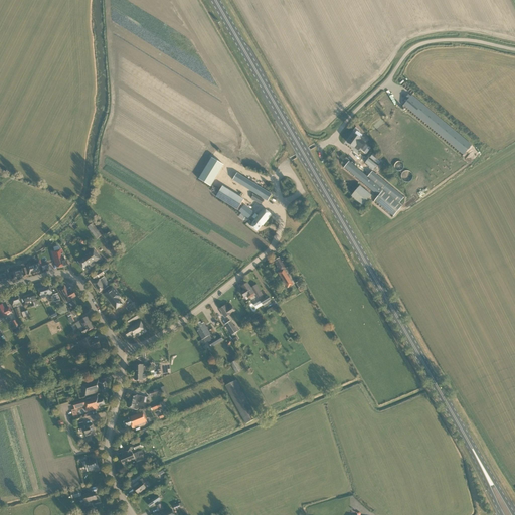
[(410,97),(408,99),(403,105),(464,155),(472,145),(411,96),(410,97)]
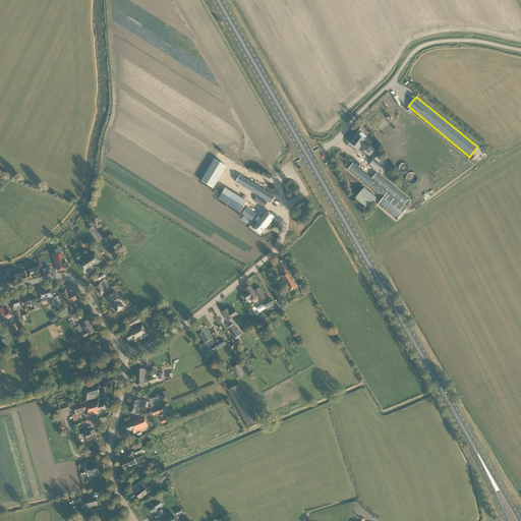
[(353,140),(351,143),(357,150),(360,147),(364,150),(371,141),(366,137),(364,139),(358,134),(356,136),(352,139),(353,140)]
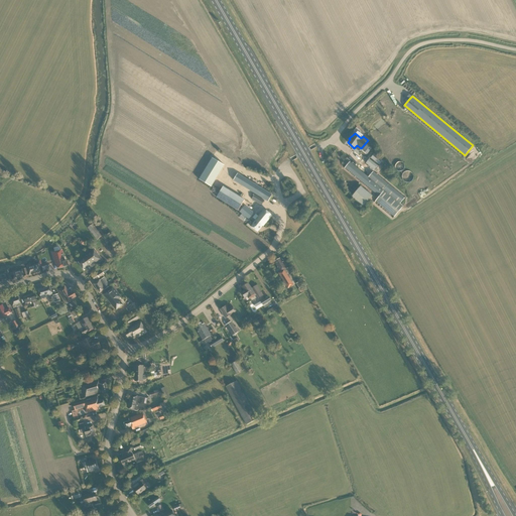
[(375,154),(366,164),(375,170),(383,160),(375,154)]
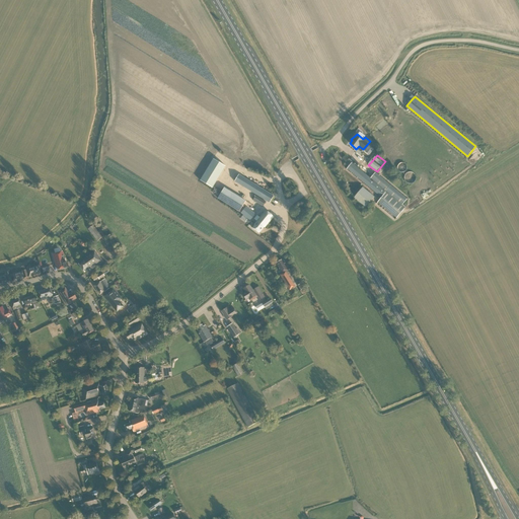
[(200,180),(212,188),(226,166),(214,159),(200,180)]
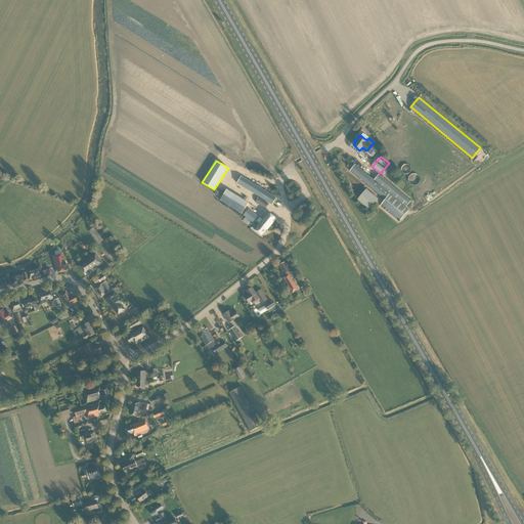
[(411,202),(380,175),(379,174),(375,180),(355,164),(350,170),(386,200),(382,205),(400,220),(409,209),(406,207),(411,202)]
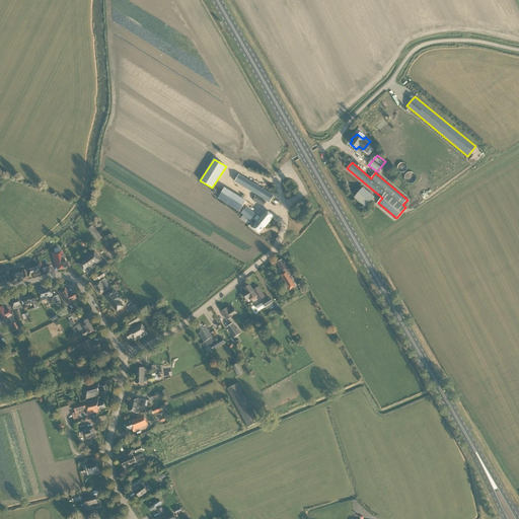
[(410,168),(405,162),(399,166),(403,171),(410,168)]
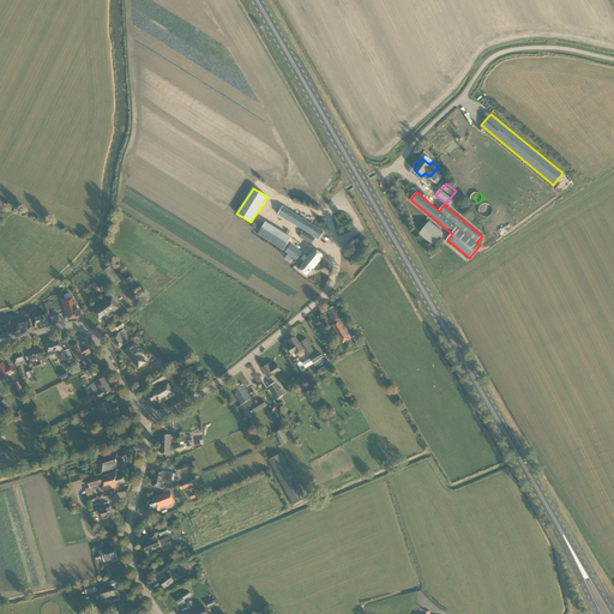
[(483,206),(485,209),(482,211),(485,216),(493,212),(488,203),(483,206)]
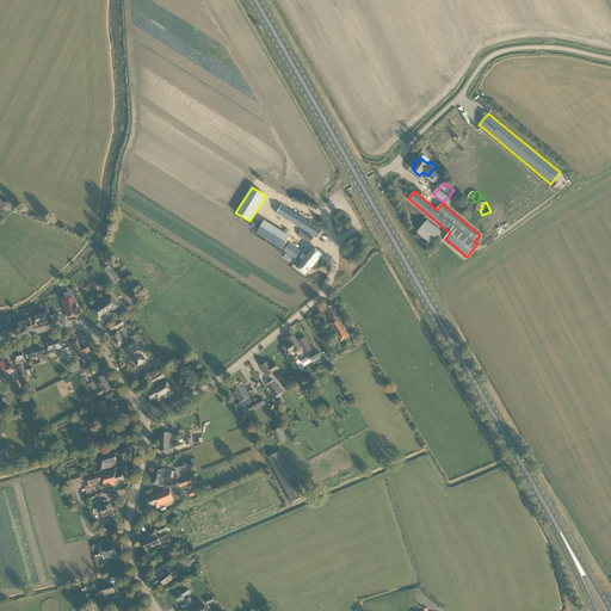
[(282,205),(277,214),(318,239),(322,232),(282,205)]
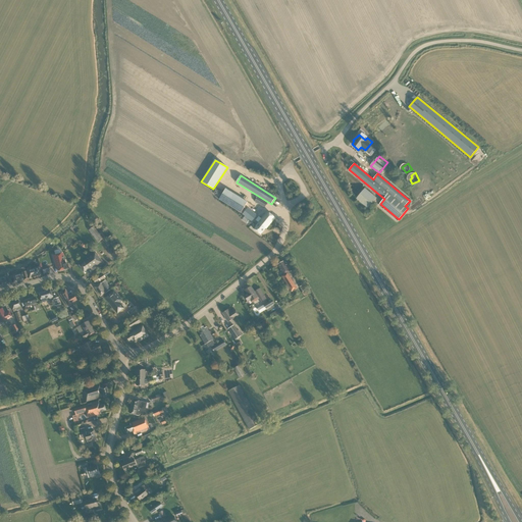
[(368,188),(358,199),(369,210),(380,198),(368,188)]
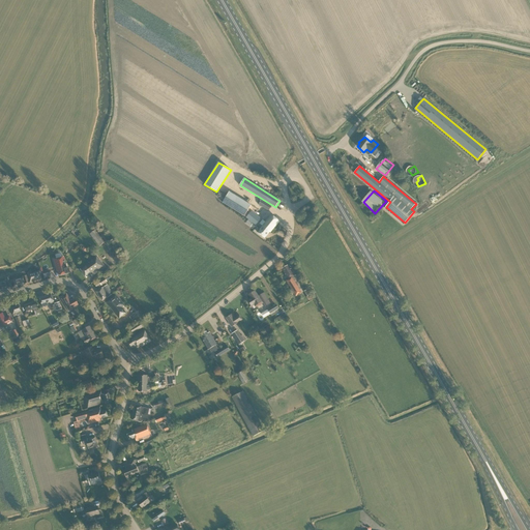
[(252,205),(230,192),(223,203),(244,216),(252,205)]
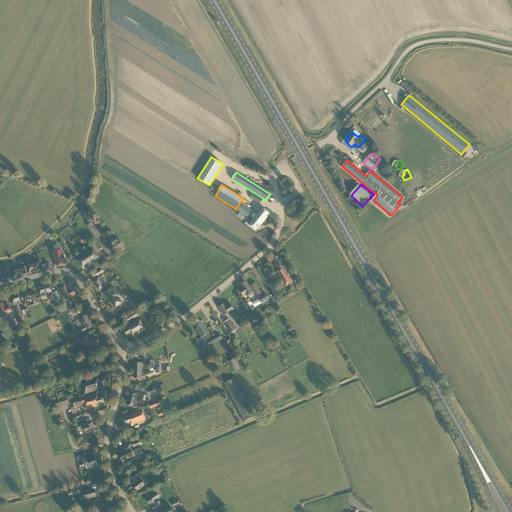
[(260,204),(262,199),(252,193),(250,198),(260,204)]
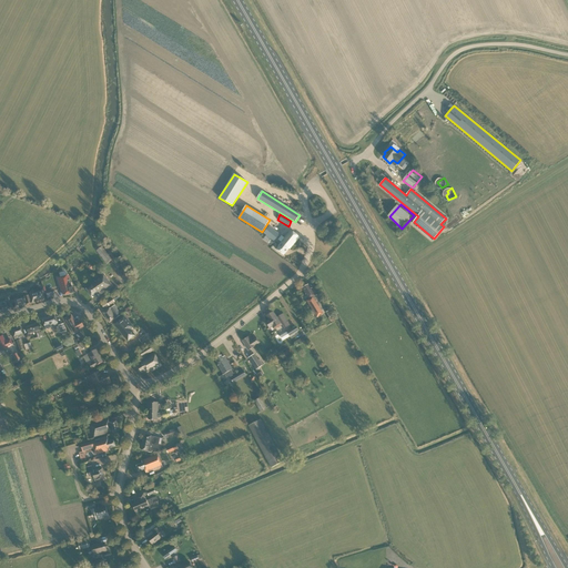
[(264,233),(274,242),(280,234),(270,226),(264,233)]
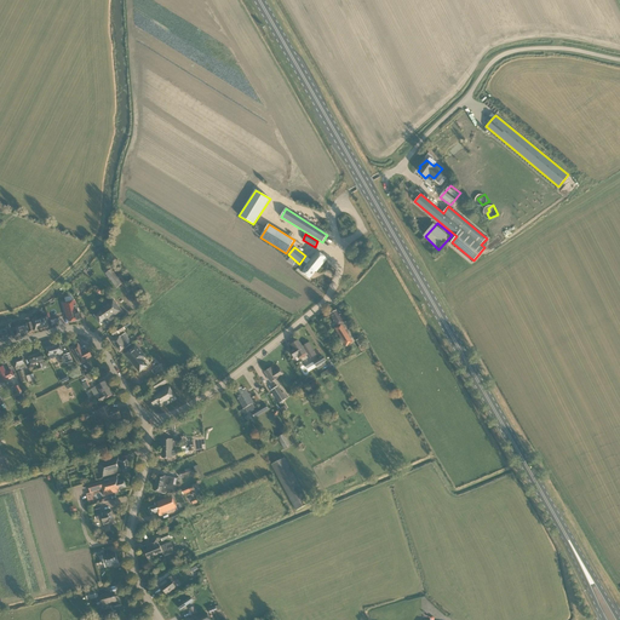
[(327,259),(317,251),(304,268),(304,269),(302,273),(310,279),(316,271),(316,273),(327,259)]
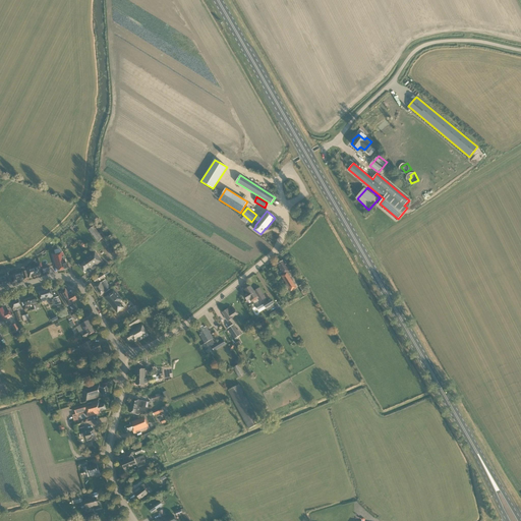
[(99,232),(94,226),(89,230),(99,242),(103,238),(101,234),(102,233),(100,231),(99,232)]
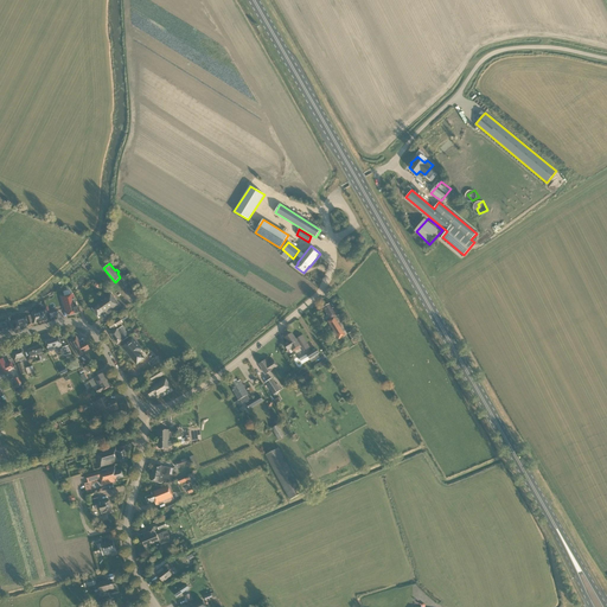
[(140,298),(136,292),(133,294),(131,296),(135,301),(136,300),(140,298)]
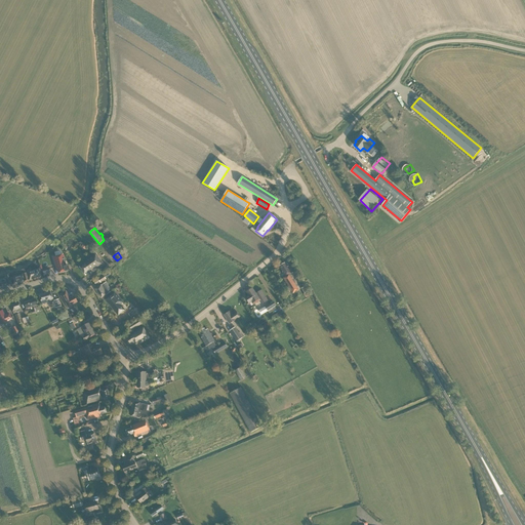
[(97,257),(94,253),(85,260),(86,261),(79,267),(86,276),(90,273),(91,273),(98,269),(104,265),(98,256),(97,257)]
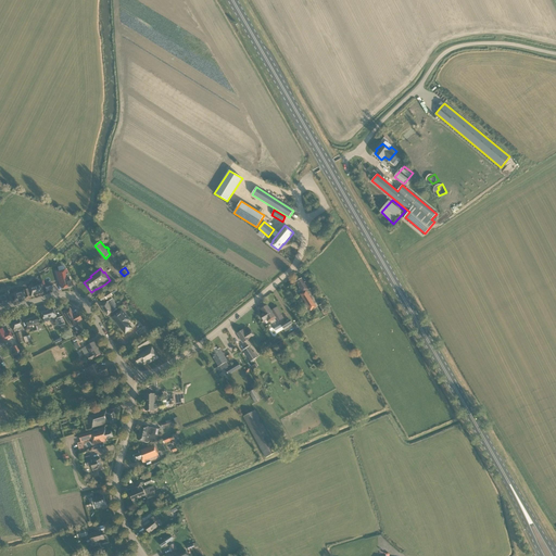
[(67,270),(66,269),(57,272),(59,282),(61,282),(62,289),(68,288),(73,287),(72,281),(70,281),(68,274),(67,270)]
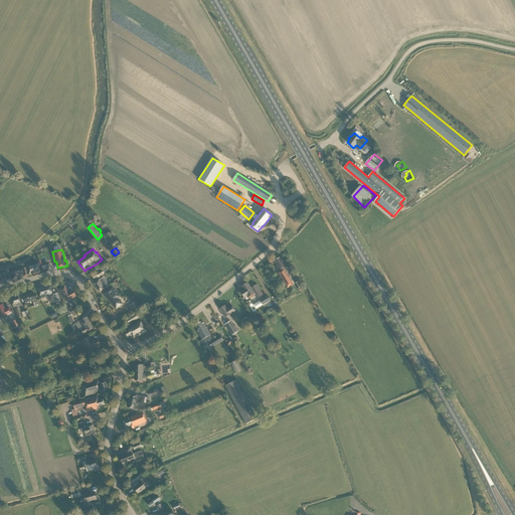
[(284,261),(282,262),(280,258),(275,262),(278,267),(280,272),(278,273),(288,288),(293,285),(284,270),(288,268),(284,261)]
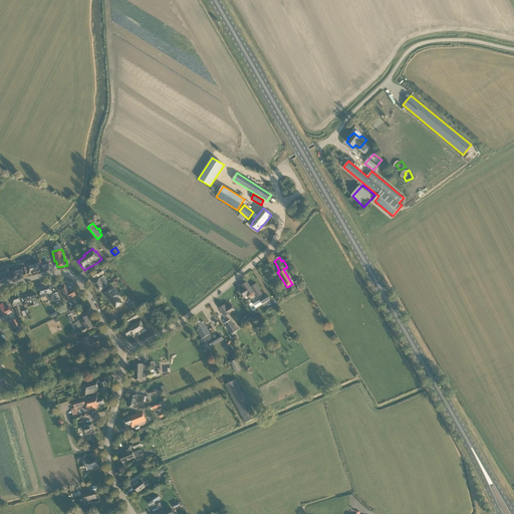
[(38,263),(30,265),(29,262),(26,265),(29,274),(40,270),(38,263)]
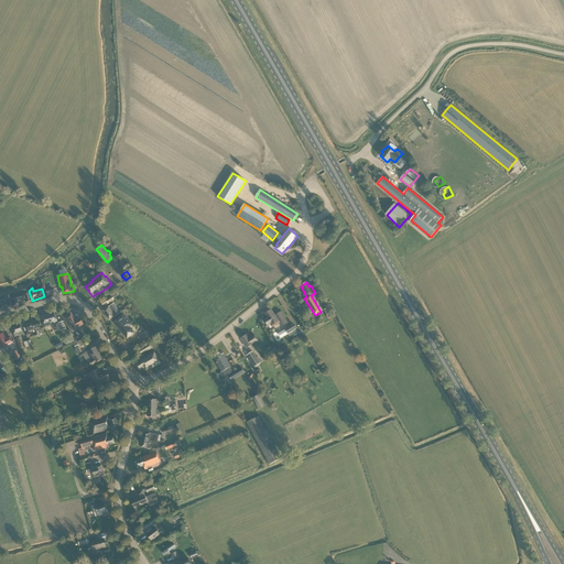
[(24,294),(20,295),(19,293),(12,294),(13,297),(15,305),(30,301),(28,293),(26,289),(23,290),(24,294)]
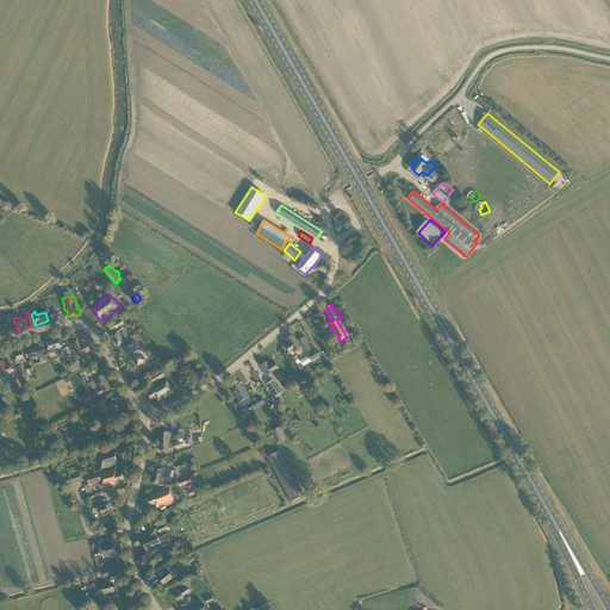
[(0,334),(11,331),(7,323),(0,324),(0,334)]
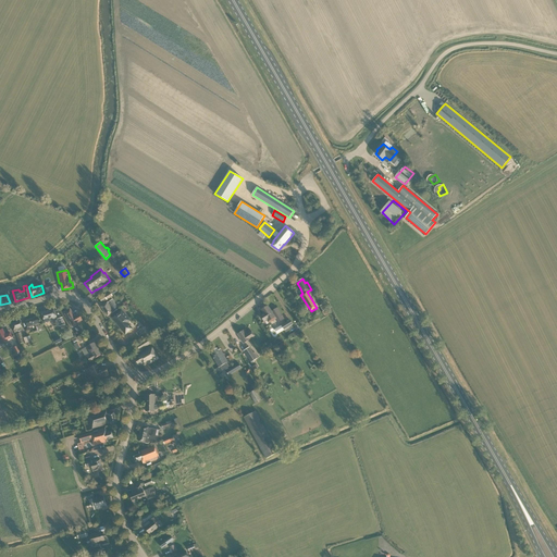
[(115,305),(112,299),(101,307),(108,317),(114,312),(119,309),(115,305)]
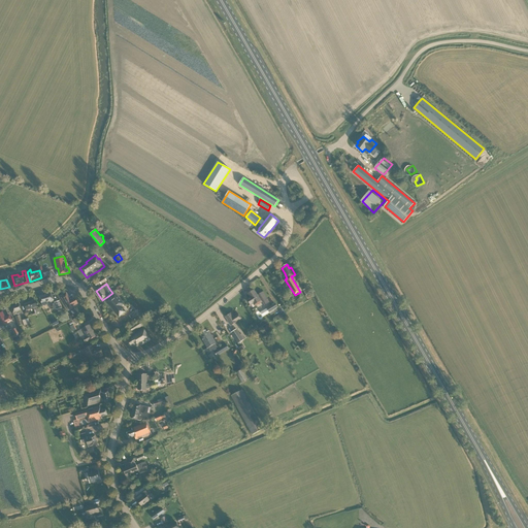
[(254,303),(256,306),(262,302),(267,299),(263,292),(258,295),(256,292),(254,290),(248,294),(250,298),(246,300),(251,305),(254,303)]
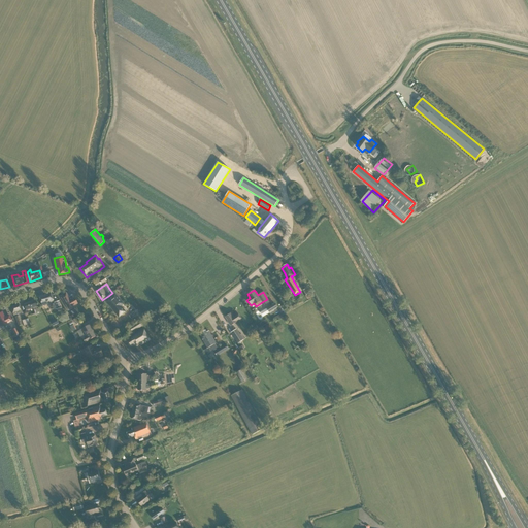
[(54,301),(51,293),(44,295),(44,296),(39,297),(42,306),(48,304),(47,303),(54,301)]
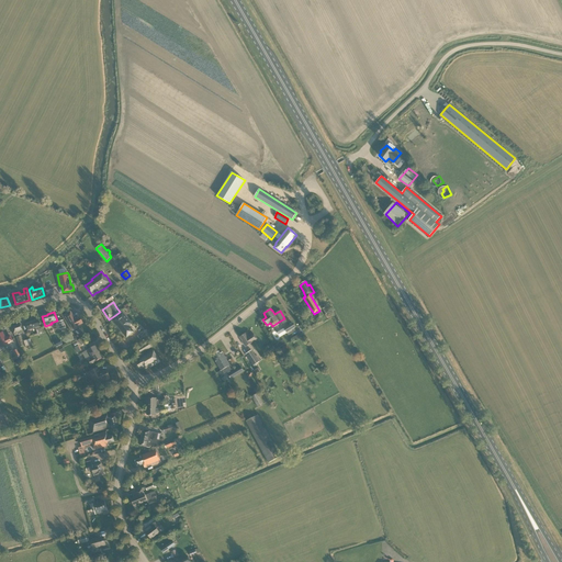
[(70,312),(64,315),(72,330),(81,325),(80,325),(82,323),(79,317),(76,318),(75,317),(74,318),(70,312)]
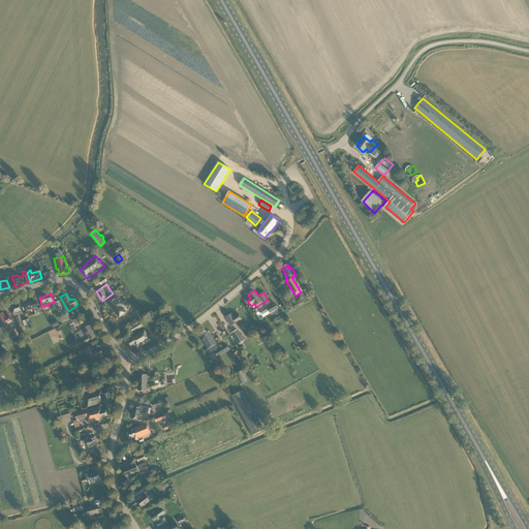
[(120,318),(126,312),(121,307),(124,305),(116,294),(114,297),(106,302),(120,318)]
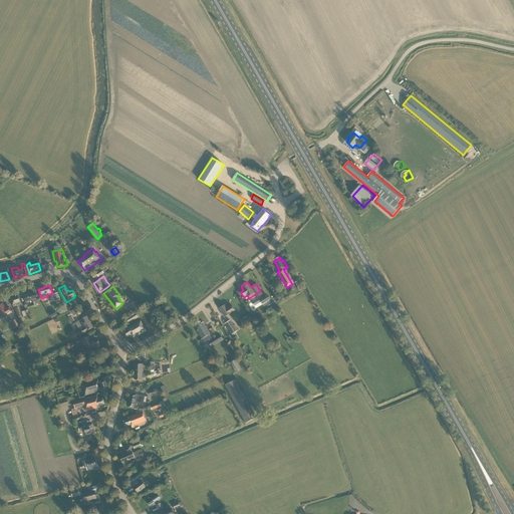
[(35,298),(33,292),(23,296),(25,302),(32,299),(35,298)]
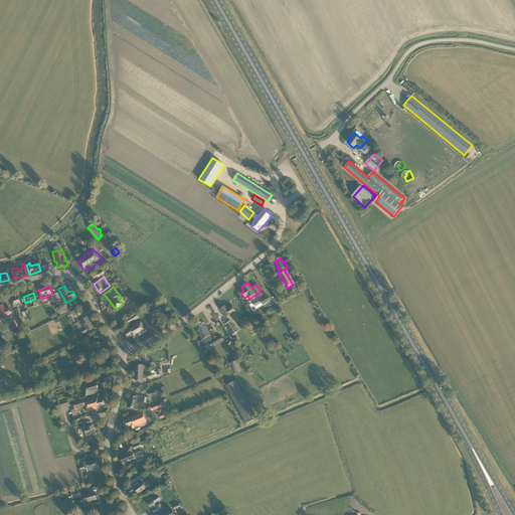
[(261,301),(265,307),(271,303),(270,301),(271,300),(269,296),(261,301)]
